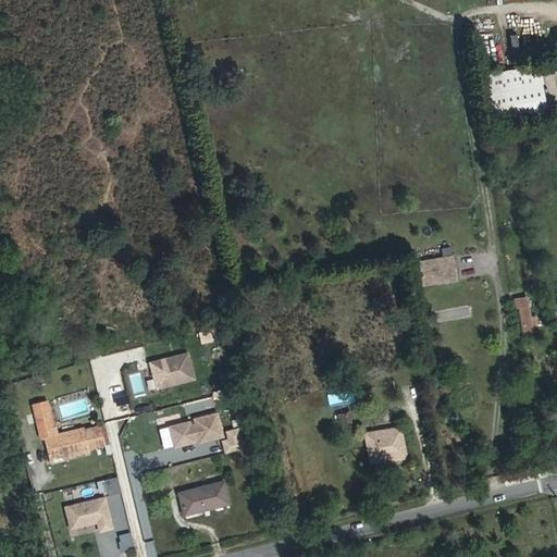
[(551,53),(548,40),(529,44),(530,57),(551,53)]
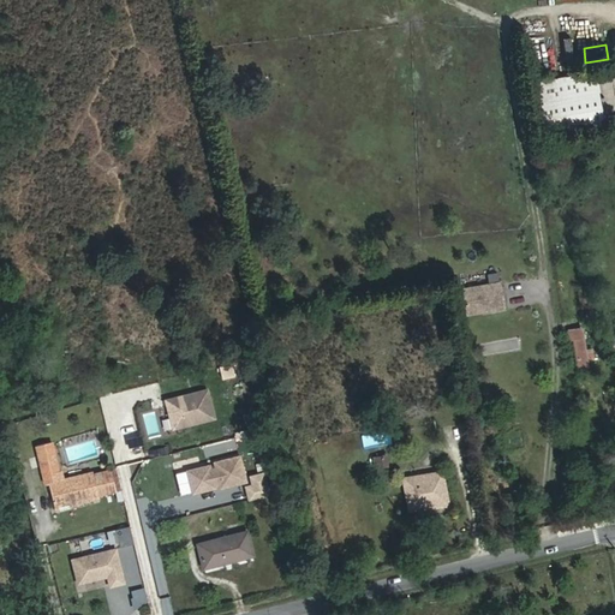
[(598,90),(595,70),(536,81),(539,101),(598,90)]
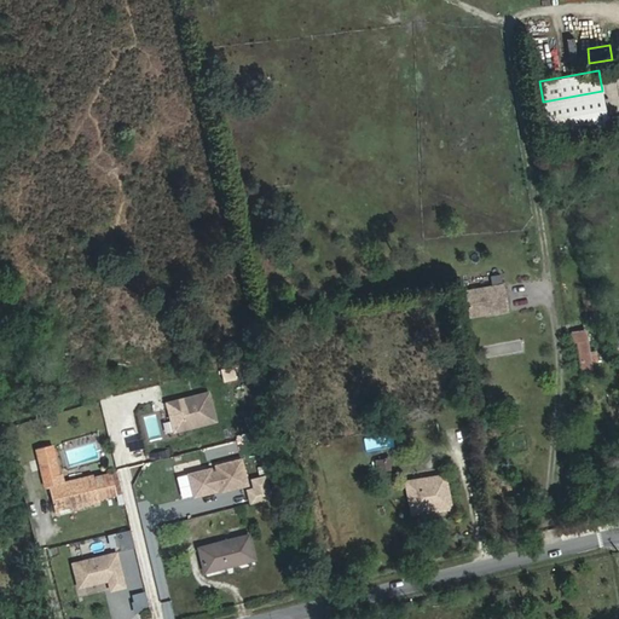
[(609,127),(602,91),(543,102),(549,138),(609,127)]
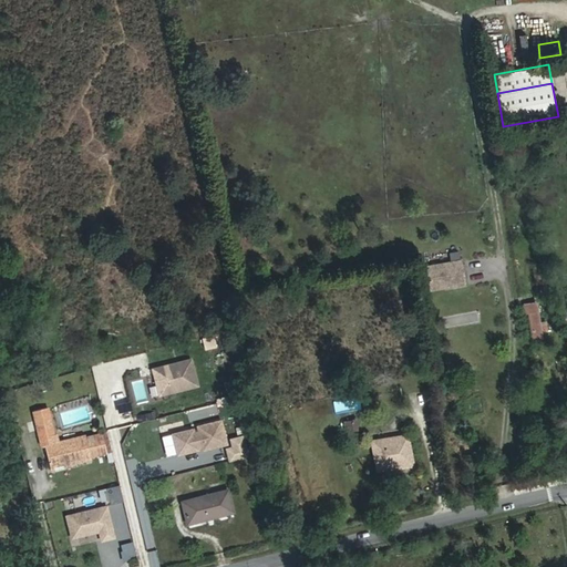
[(461,259),(423,261),(425,288),(462,286),(461,259)]
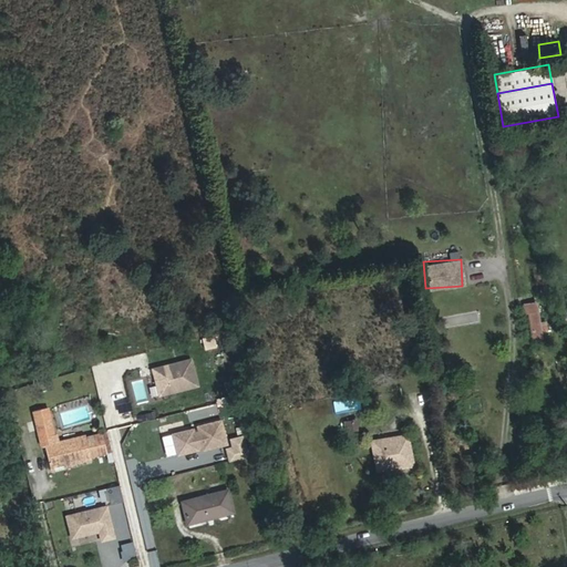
[(545,282),(543,264),(534,265),(536,284),(545,282)]
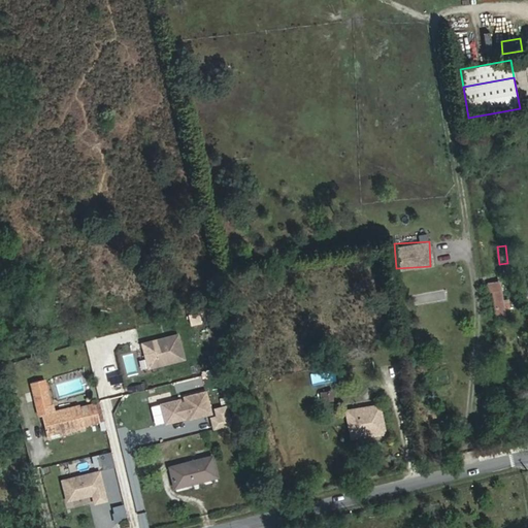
[(503,299),(500,282),(490,284),(492,292),(495,291),(499,317),(506,315),(505,309),(503,299)]
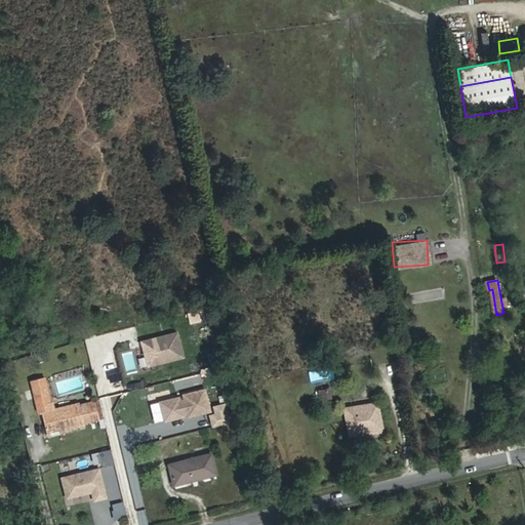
[(142,341),(148,366),(184,357),(177,332),(142,341)]
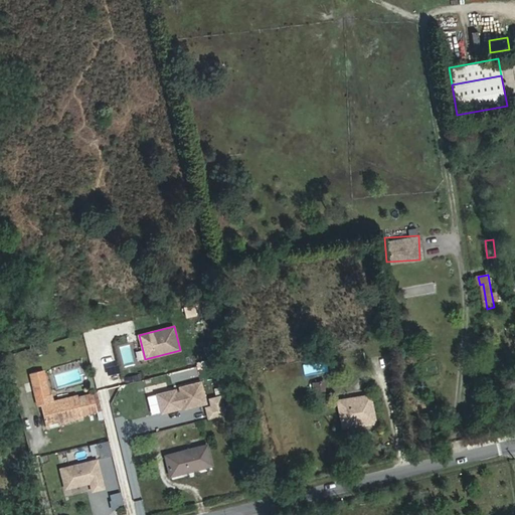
[(503,364),(501,356),(493,358),(494,365),(503,364)]
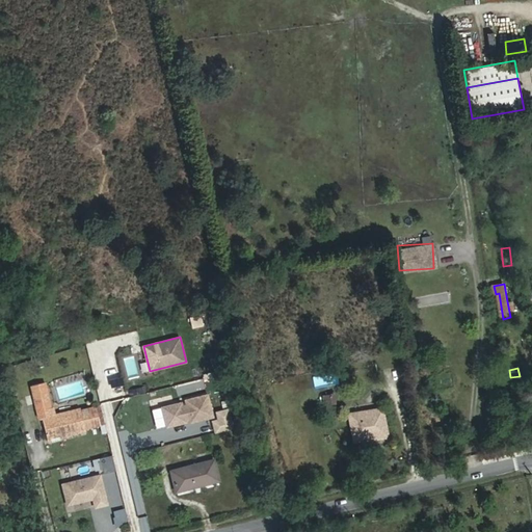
[(50,402),(45,383),(32,387),(37,405),(50,402)]
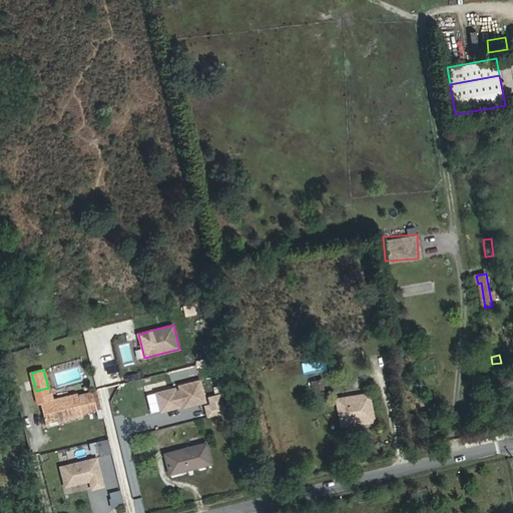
[(175,387),(156,392),(160,411),(179,406),(179,405),(183,404),(184,407),(205,401),(200,380),(179,385),(180,390),(175,391),(175,387)]
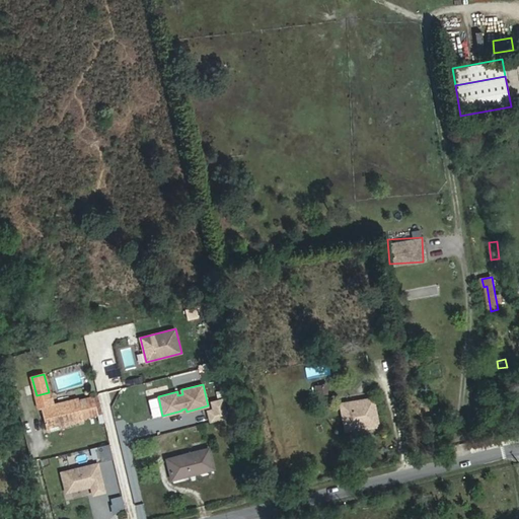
[(84,419),(79,398),(54,404),(52,396),(50,397),(49,392),(36,395),(40,409),(42,409),(47,428),(84,419)]
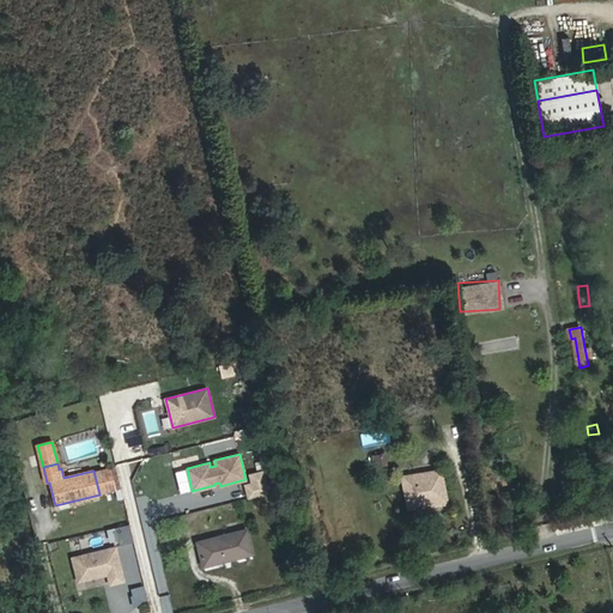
[(447,503),(443,471),(404,477),(408,509),(447,503)]
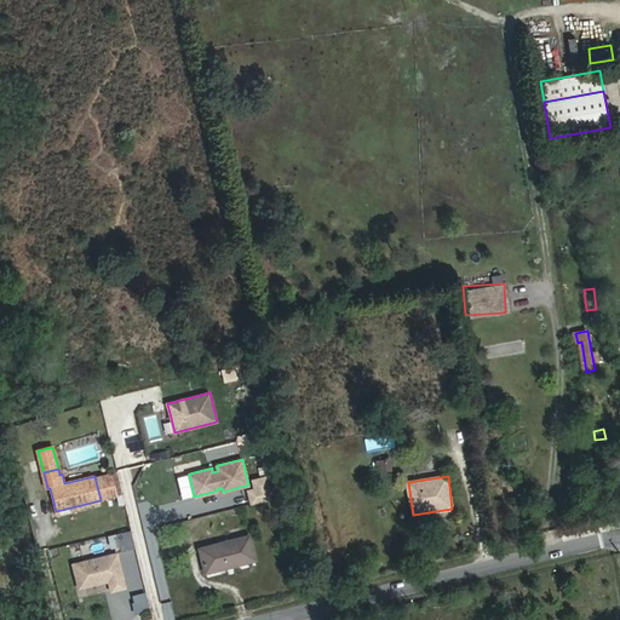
[(135,547),(130,530),(119,534),(122,550),(135,547)]
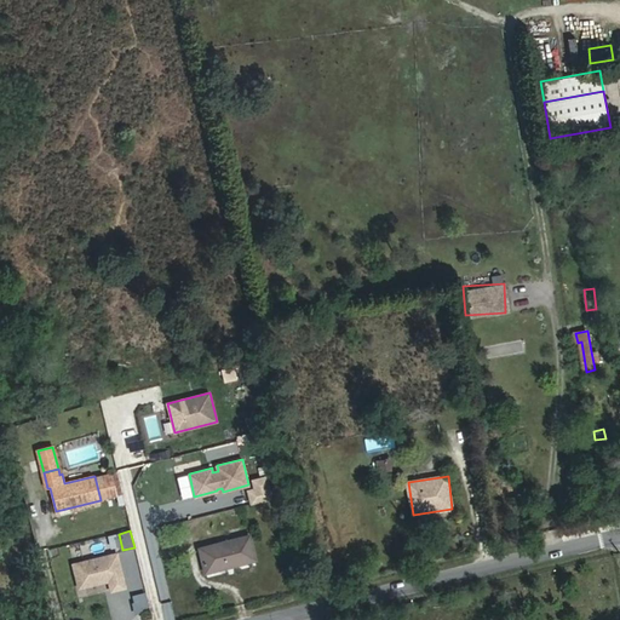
[(160,537),(161,547),(182,546),(182,535),(160,537)]
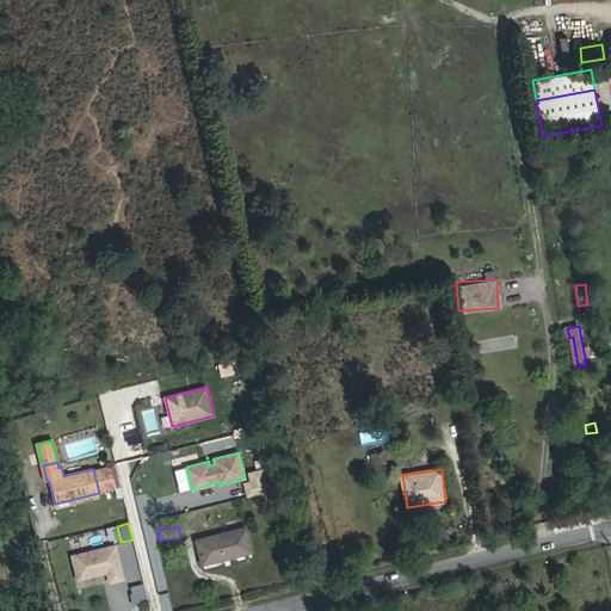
[(252,551),(246,528),(197,541),(203,563),(252,551)]
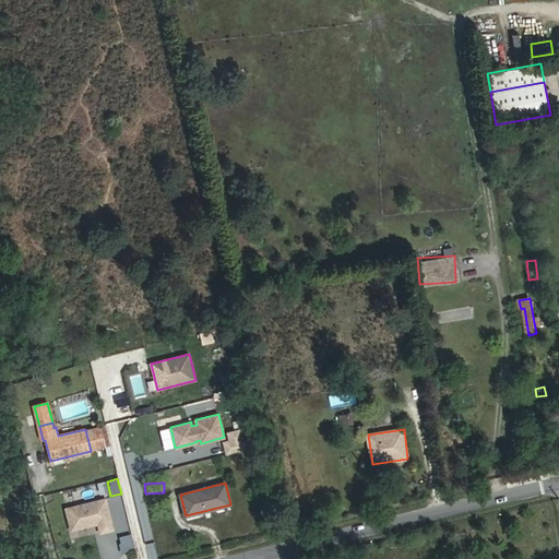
[(106,499),(74,507),(76,515),(69,516),(71,528),(98,522),(100,533),(113,530),(106,499)]
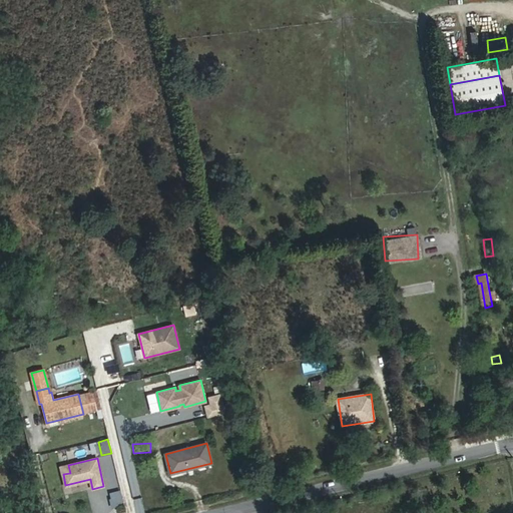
[(68,465),(61,467),(63,474),(70,473),(68,465)]
